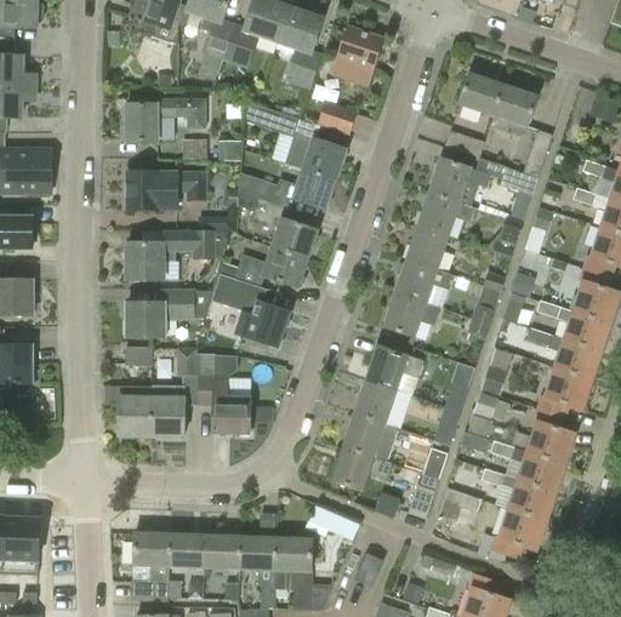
[(40,0),(38,0),(1,0),(0,7),(0,6),(0,40),(12,41),(15,41),(15,27),(36,27),(36,23),(39,23),(44,18),(44,5),(40,0)]
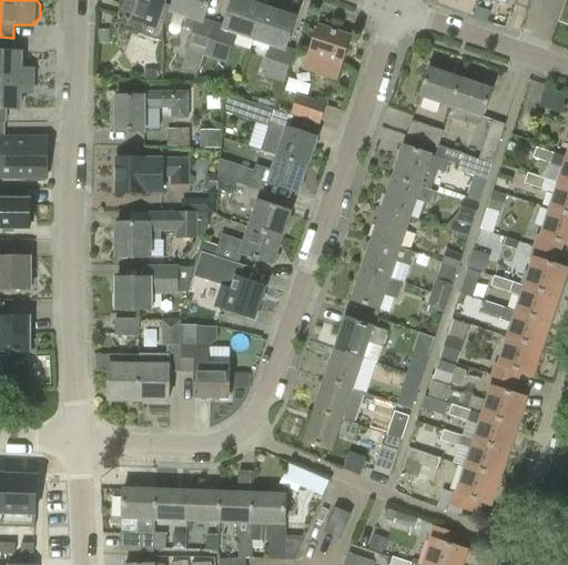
[(166,0),(135,0),(130,18),(132,19),(129,27),(133,29),(130,40),(152,48),(155,37),(163,39),(163,19),(169,3),(165,2),(166,0)]
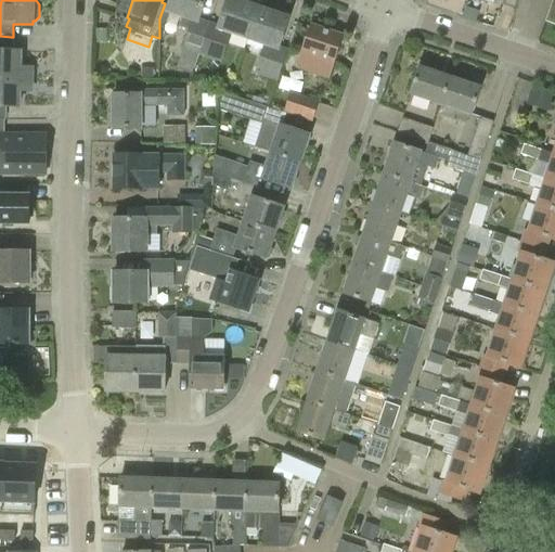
[(170,10),(183,15),(180,24),(189,27),(182,46),(183,47),(177,64),(193,69),(198,52),(209,20),(199,15),(204,0),(168,0),(167,4),(165,3),(159,18),(166,21),(170,10)]
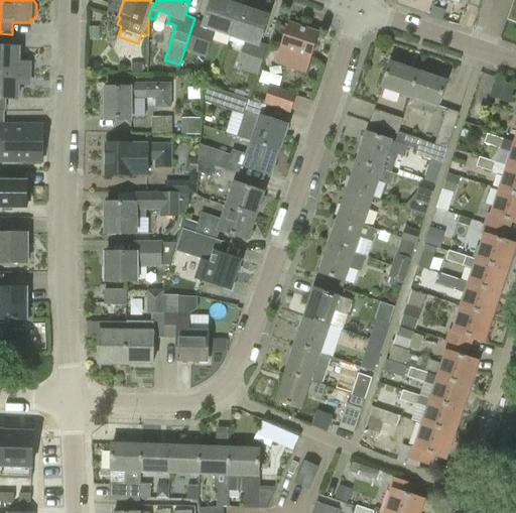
[(216,29),(230,34),(240,4),(227,0),(210,0),(204,20),(195,18),(184,48),(207,55),(216,29)]
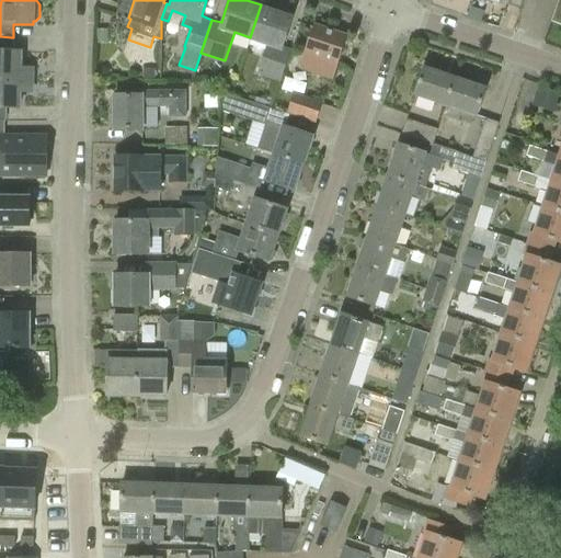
[(558,0),(551,22),(560,24),(560,0),(558,0)]
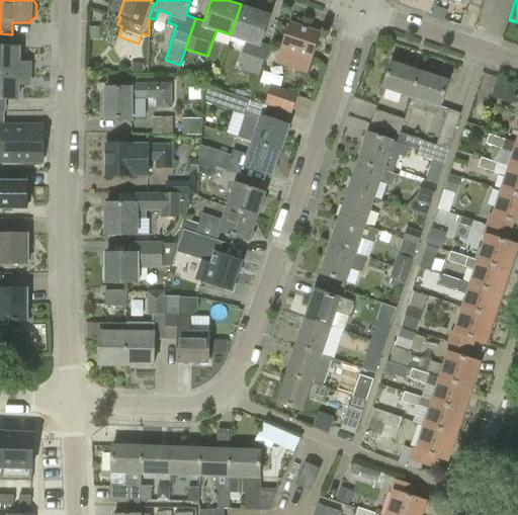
[(231,34),(247,39),(238,67),(259,74),(269,44),(260,40),(269,14),(241,4),(231,34)]
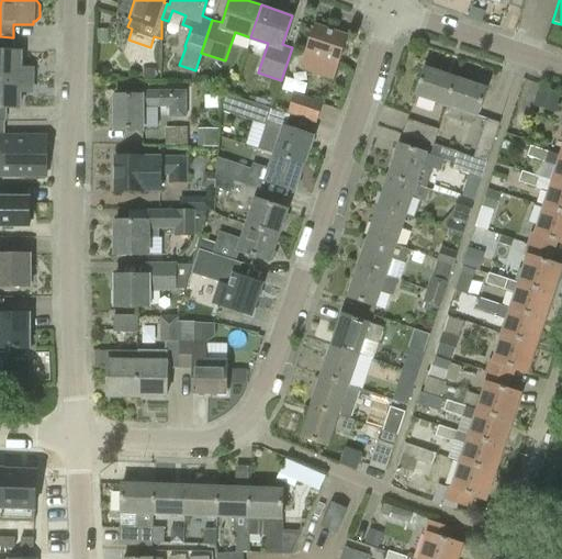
[(347,34),(314,23),(300,66),(333,76),(347,34)]
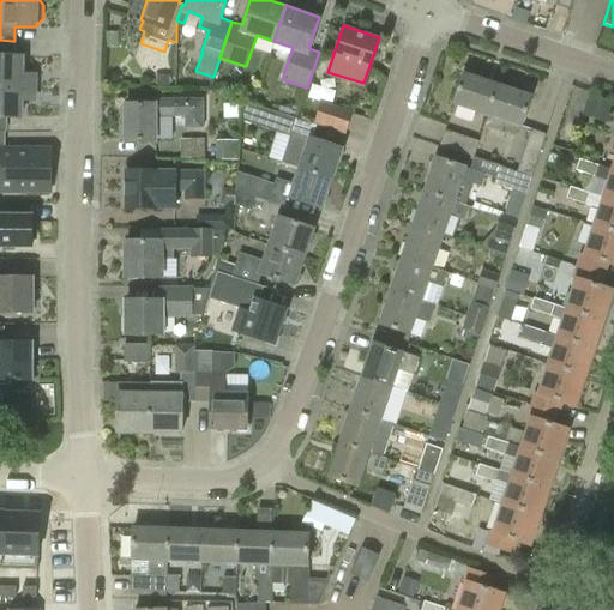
[(23,54),(12,54),(12,41),(0,40),(0,83),(35,85),(36,72),(23,72),(23,54)]
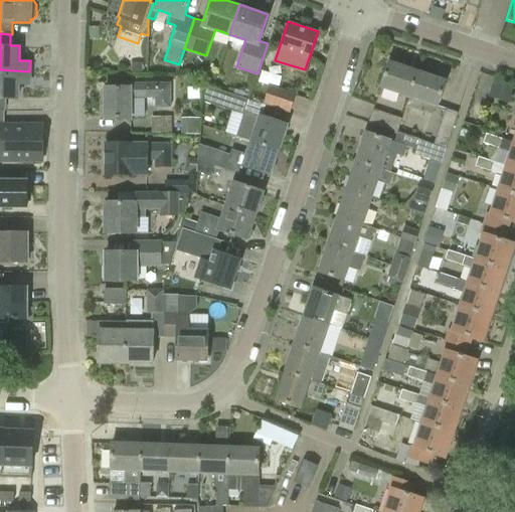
[(380,86),(408,95),(416,69),(388,60),(380,86)]
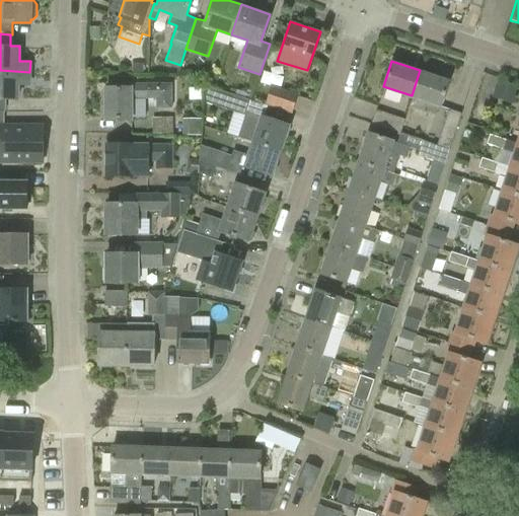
[(29,83),(29,72),(0,70),(0,96),(18,97),(18,82),(29,83)]
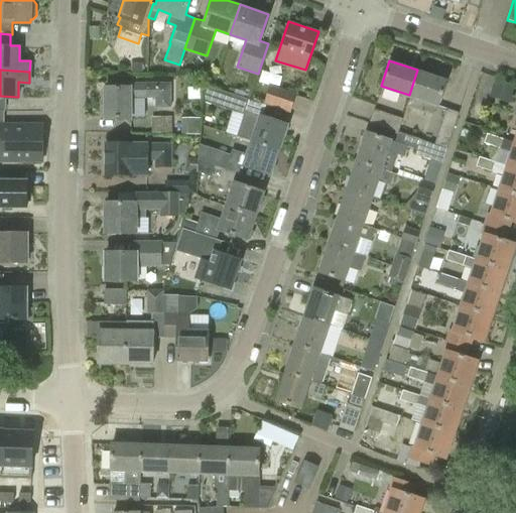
[(446,80),(417,70),(409,95),(438,105),(446,80)]
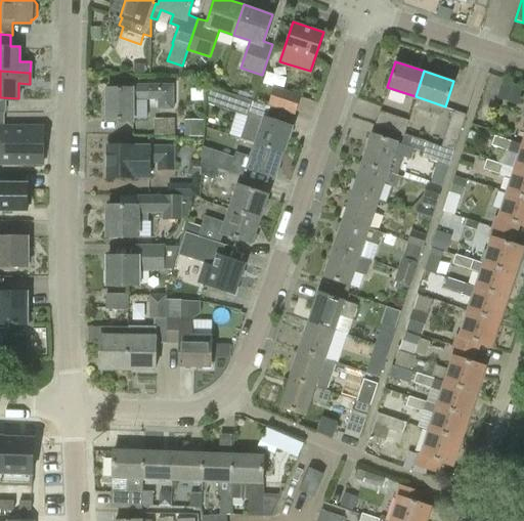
[(518,101),(523,83),(523,82),(495,73),(489,91),(518,101)]
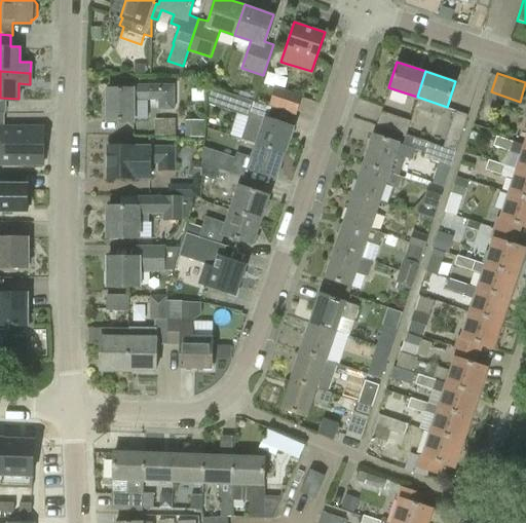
[(134,82),(134,87),(106,87),(106,119),(134,119),(134,106),(159,106),(159,108),(175,108),(175,82),(134,82)]
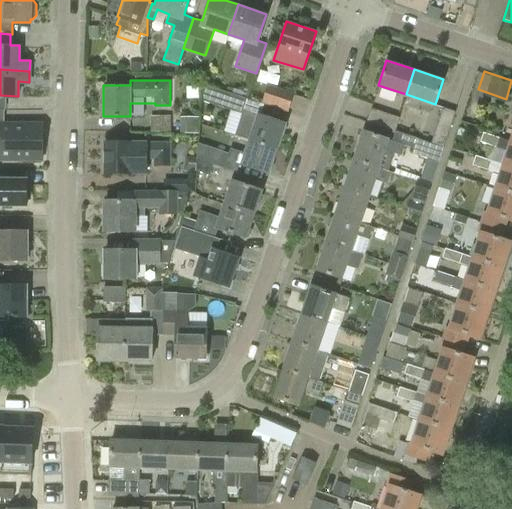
[(243,112),(236,133),(277,147),(285,122),(243,108),(247,97),(201,82),(201,98),(243,112)]
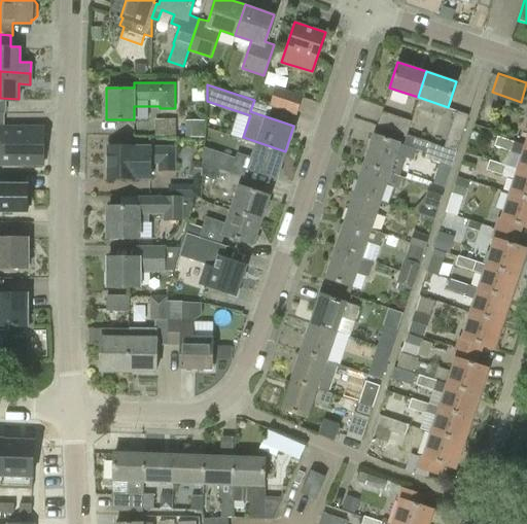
[(269,104),(296,114),(303,94),(276,84),(269,104)]
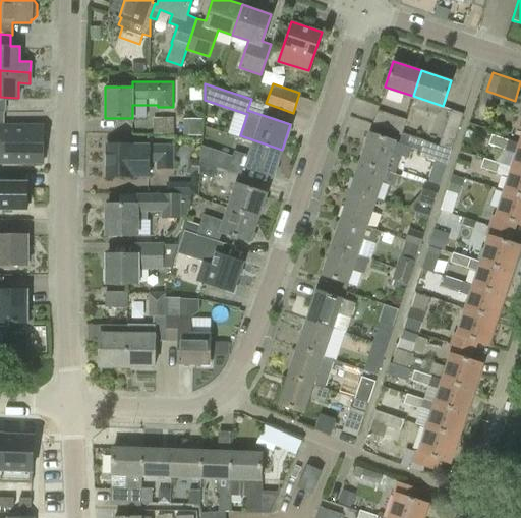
[(450,107),(442,133),(439,144),(452,148),(464,112),(450,107)]
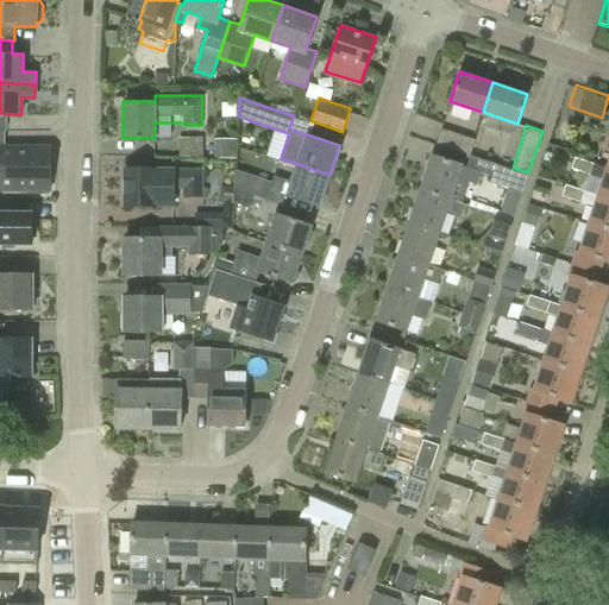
[(434,143),(469,155),(473,144),(476,138),(440,126),(434,143)]
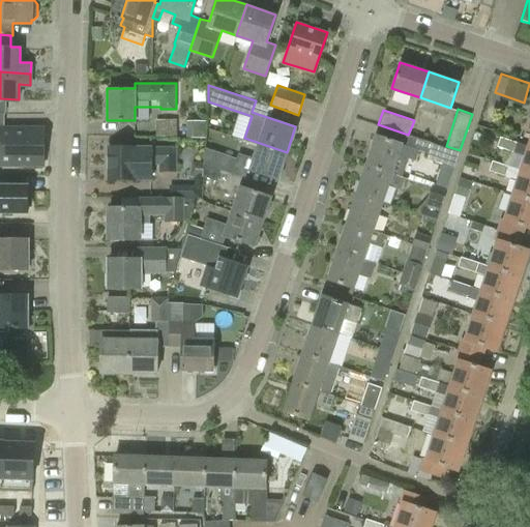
[(176,132),(176,116),(158,116),(158,132),(176,132)]
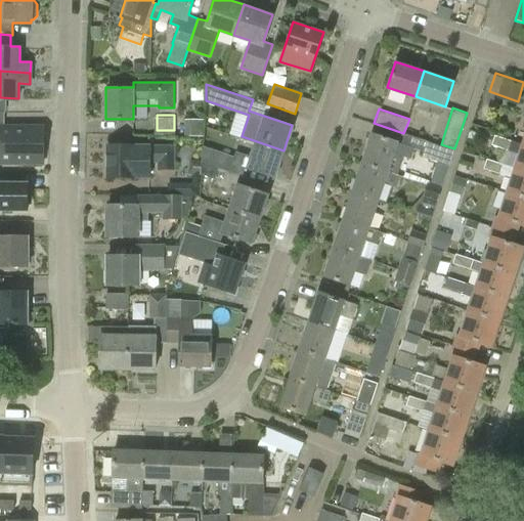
[(184,134),(203,134),(204,118),(184,118),(184,134)]
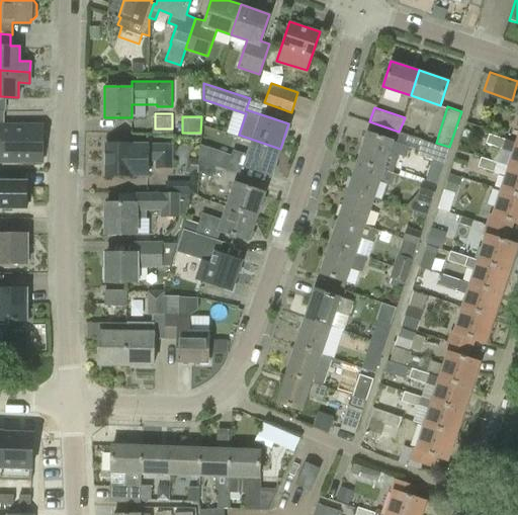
[(0,122),(0,160),(42,160),(42,122),(0,122)]
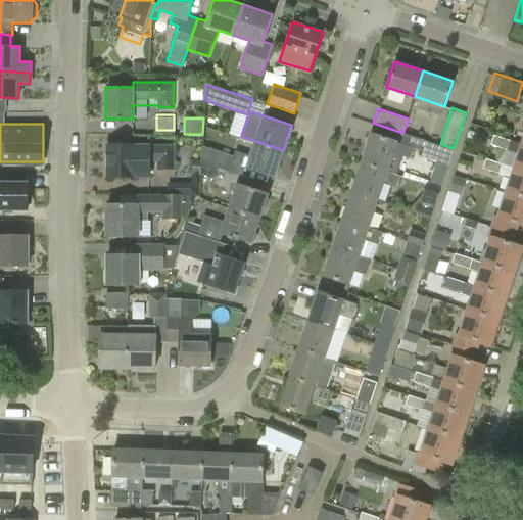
[(210,130),(210,144),(223,144),(223,129),(210,130)]
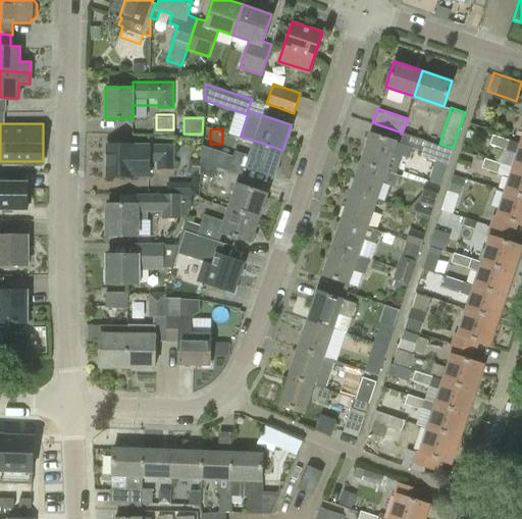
[(397,171),(402,155),(409,157),(413,146),(396,141),(370,132),(360,160),(386,168),(397,171)]
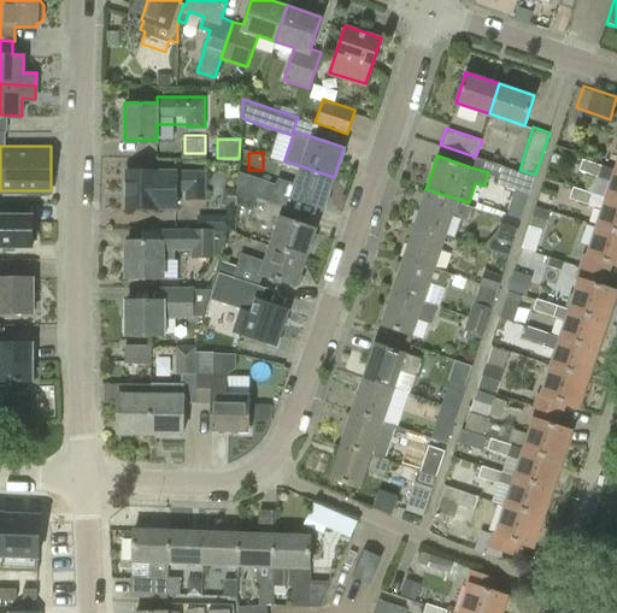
[(616,168),(583,158),(580,169),(592,174),(587,189),(616,199),(616,168)]
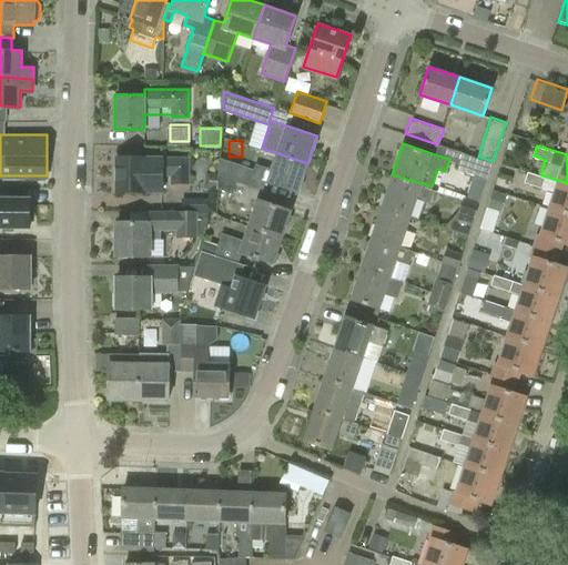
[(276,153),(272,169),(256,163),(254,169),(220,157),(219,174),(263,190),(266,181),(297,191),(307,163),(262,148),(261,148),(276,153)]
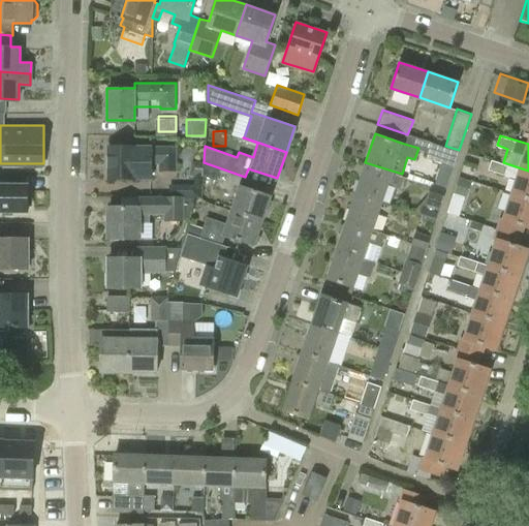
[(431,141),(425,157),(453,166),(459,150),(445,146),(431,141)]
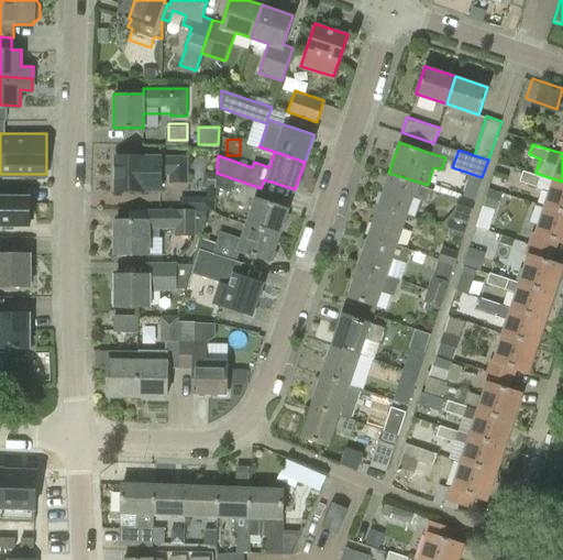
[(188,154),(143,154),(114,154),(114,189),(163,189),(163,174),(169,174),(169,180),(188,180),(188,154)]
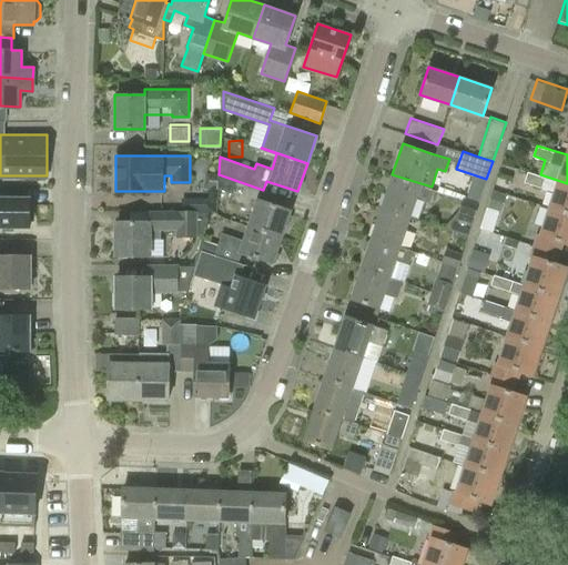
[(555,191),(549,208),(567,213),(567,183),(540,174),(528,171),(525,181),(555,191)]
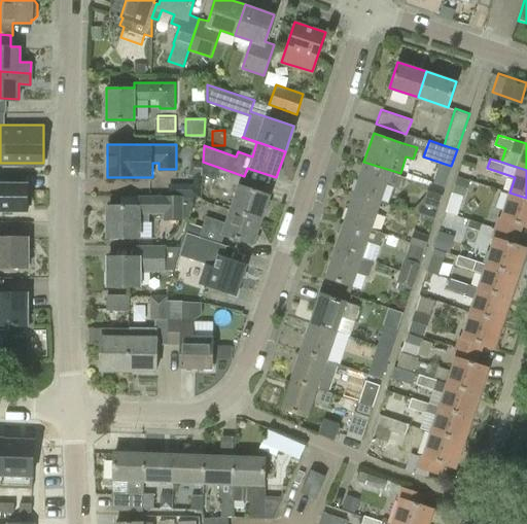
[(235,195),(231,209),(261,219),(270,195),(241,184),(244,176),(203,162),(202,174),(218,180),(215,188),(235,195)]
